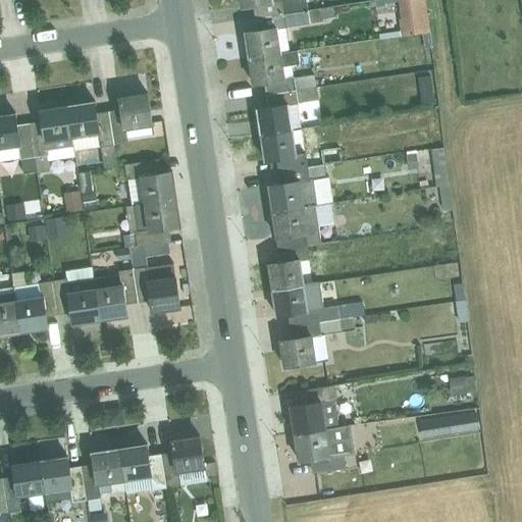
[(254,7),(256,18),(308,10),(306,0),(240,0),(242,9),(254,7)]
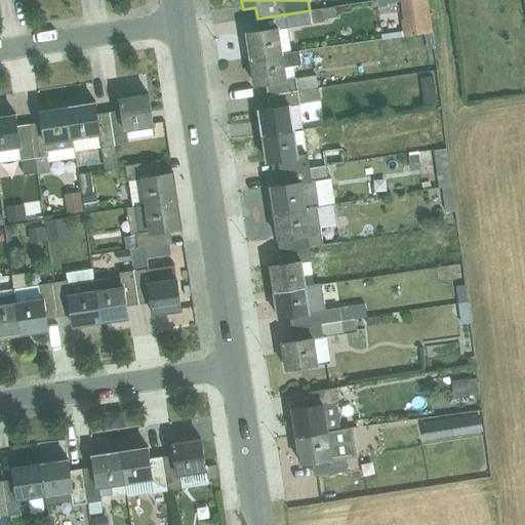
[(431,33),(427,0),(400,0),(403,21),(401,21),(403,37),(431,33)]
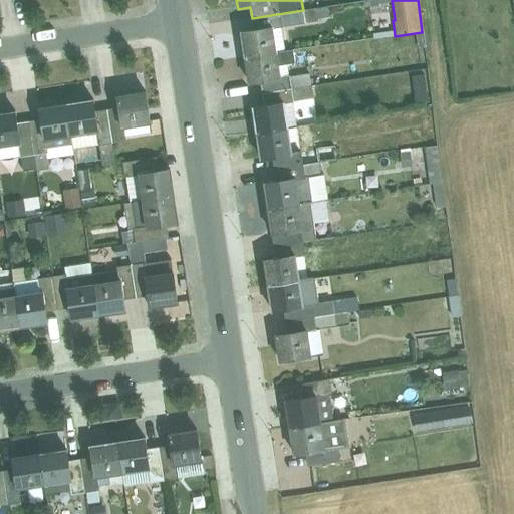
[(242,33),(246,58),(285,52),(282,29),(317,22),(317,20),(328,18),(326,7),(303,10),(252,18),(253,30),(242,33)]
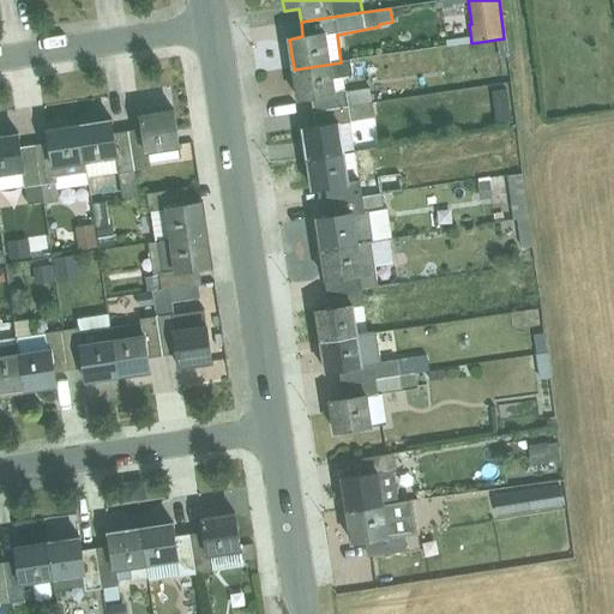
[(373,59),(357,61),(361,82),(375,79),(373,59)]
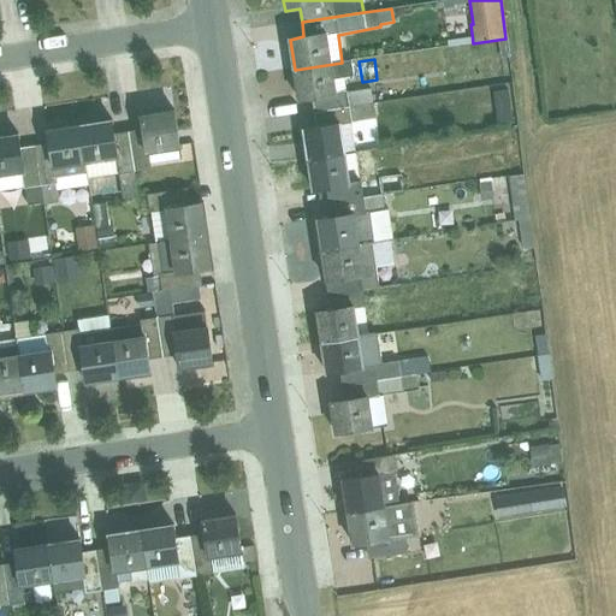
[(371,90),(347,94),(344,78),(354,77),(351,61),(342,63),(295,70),(300,101),(313,99),(315,113),(373,105),(371,90)]
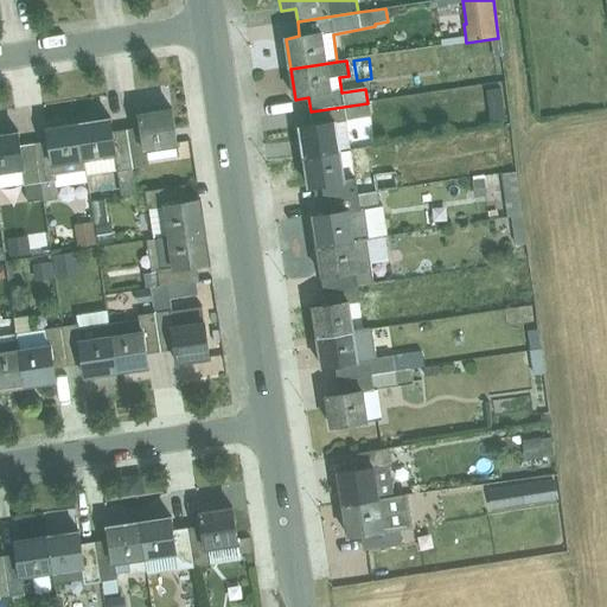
[(304,158),(351,152),(345,122),(370,117),(368,103),(311,112),(313,126),(299,128),(304,158)]
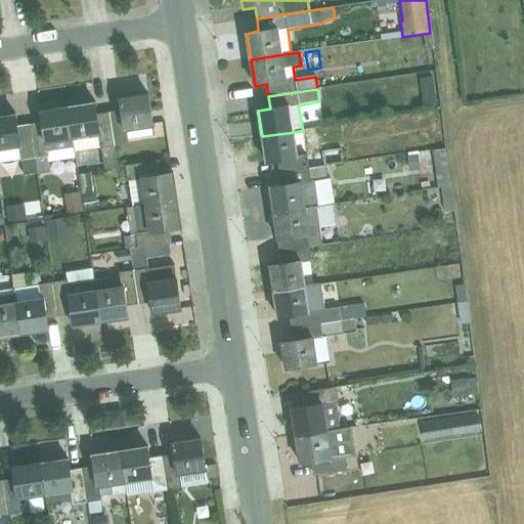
[(110,114),(115,146),(129,144),(128,140),(155,136),(153,127),(154,127),(148,95),(146,95),(121,99),(120,99),(122,112),(110,114)]
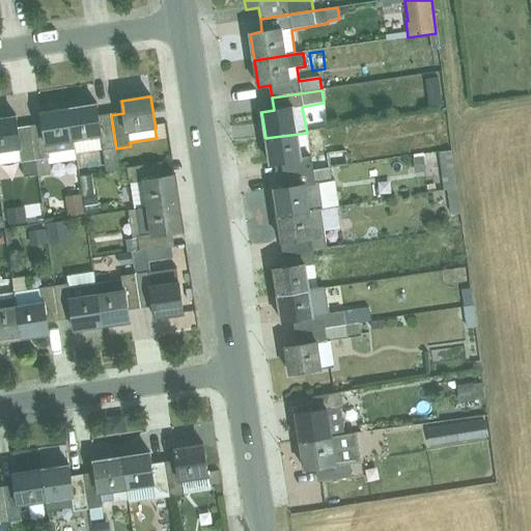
[(116,148),(111,115),(99,117),(96,105),(95,105),(68,109),(76,156),(103,151),(106,172),(119,170),(116,148)]
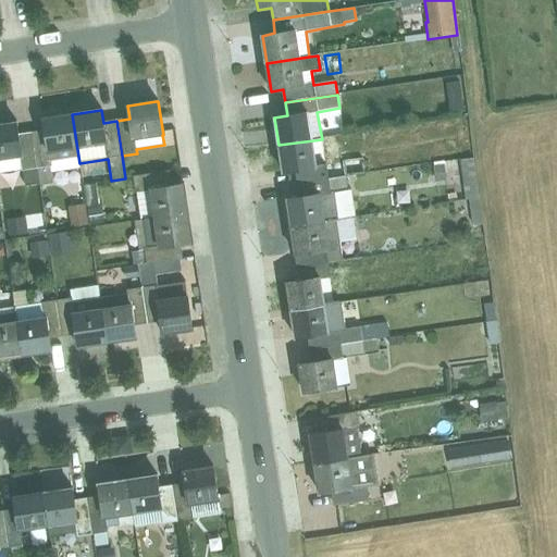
[(81,169),(79,163),(72,114),(44,119),(42,119),(45,132),(32,134),(39,184),(39,185),(52,184),(51,173),(81,169)]
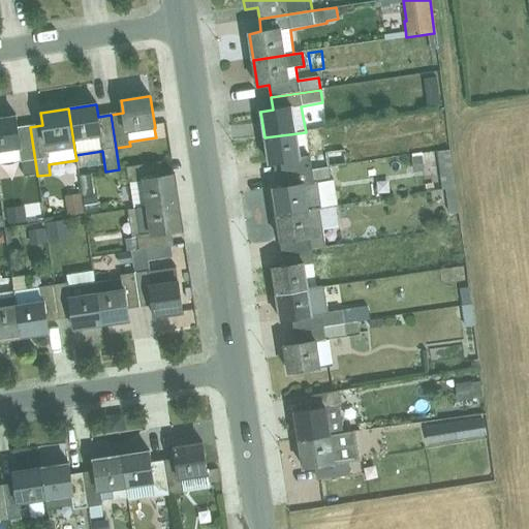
[(37,175),(30,127),(18,129),(16,116),(14,117),(0,119),(0,164),(22,162),(24,178),(37,175)]
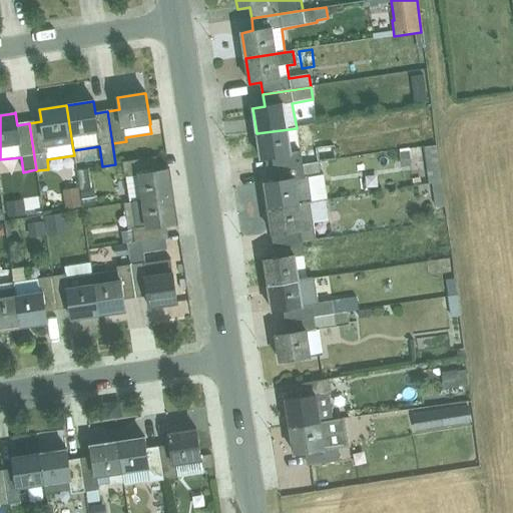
[(317,150),(301,153),(297,128),(257,133),(261,159),(273,157),(275,169),(318,162),(336,159),(334,147),(317,149),(317,150)]
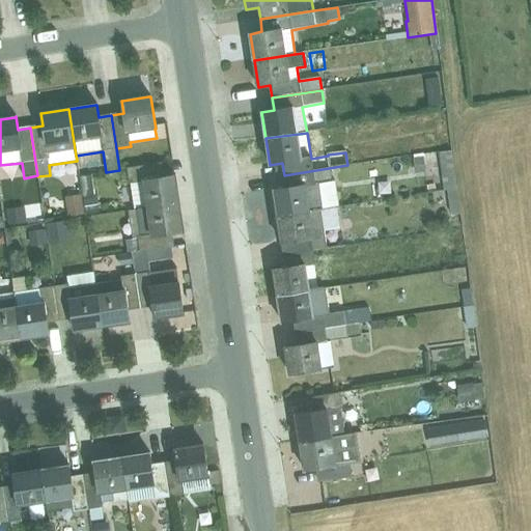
[(444,190),(447,190),(457,188),(452,150),(439,152),(444,190)]
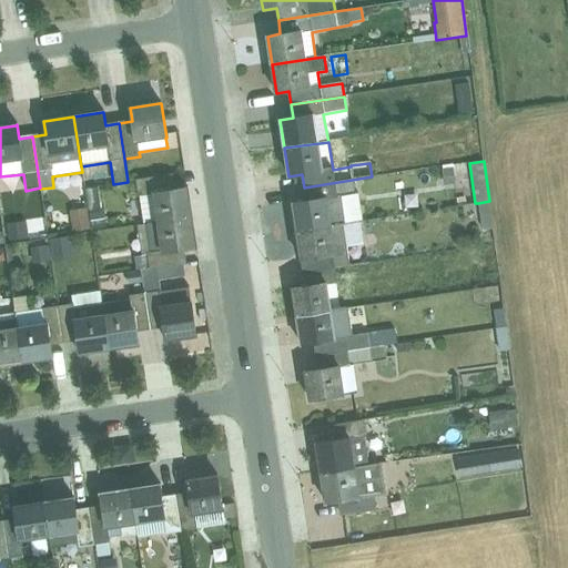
[(453,165),(442,166),(444,186),(456,185),(453,165)]
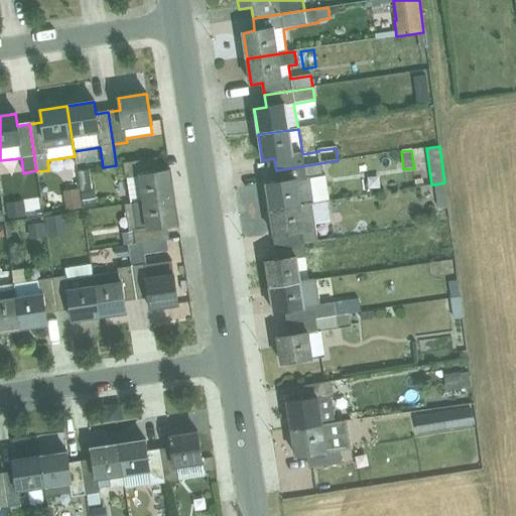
[(170,171),(170,170),(158,172),(156,159),(123,164),(130,205),(174,198),(170,171)]
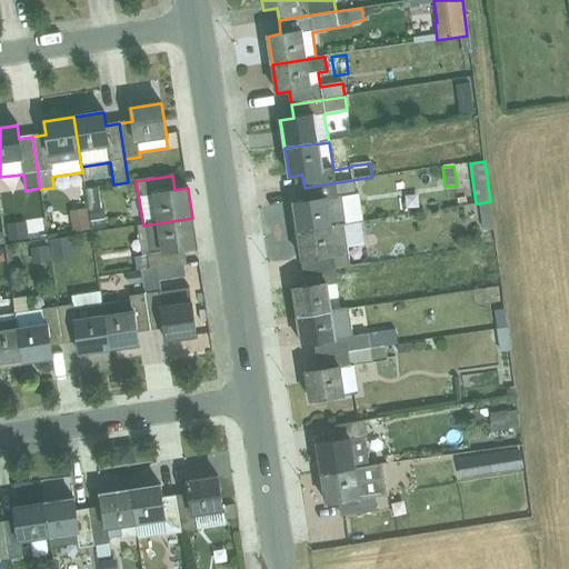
[(293,203),(298,232),(360,222),(362,221),(358,193),(356,193),(352,180),(305,188),(306,201),(293,203)]
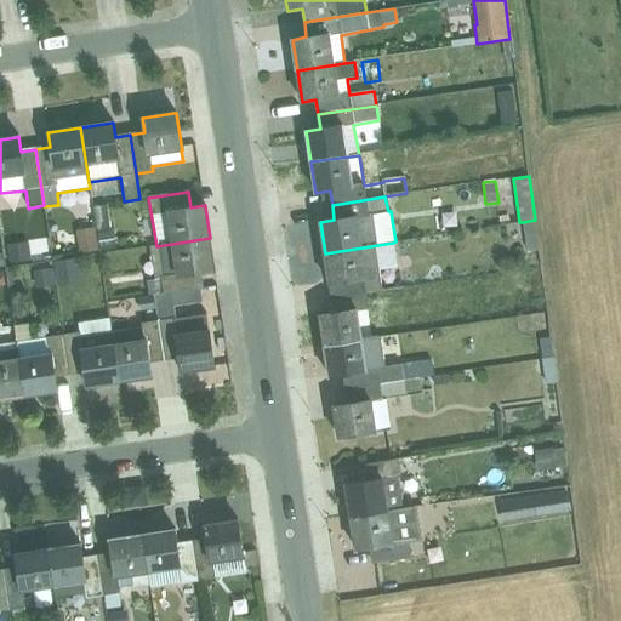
[(93,208),(101,251),(117,249),(113,231),(110,232),(107,206),(93,208)]
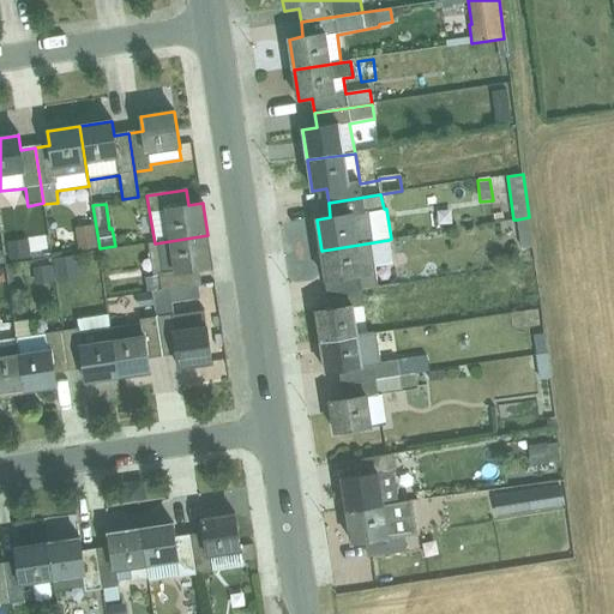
[(517,220),(522,250),(533,248),(529,217),(517,220)]
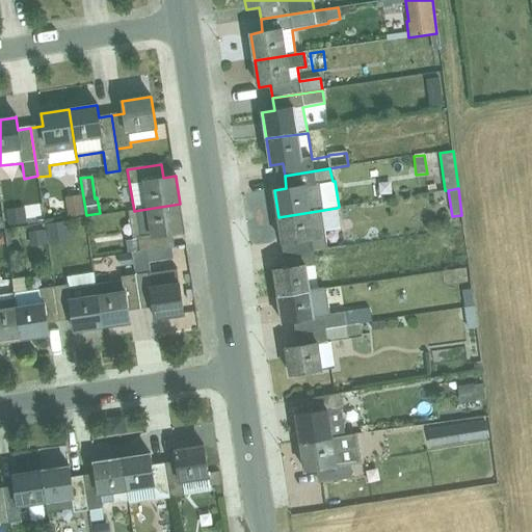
[(84,214),(81,195),(64,198),(68,217),(84,214)]
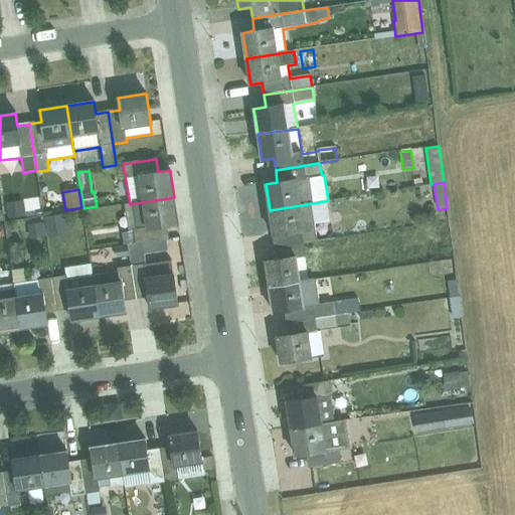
[(166,226),(178,224),(178,223),(174,197),(130,204),(124,205),(128,231),(121,233),(124,246),(168,239),(166,226)]
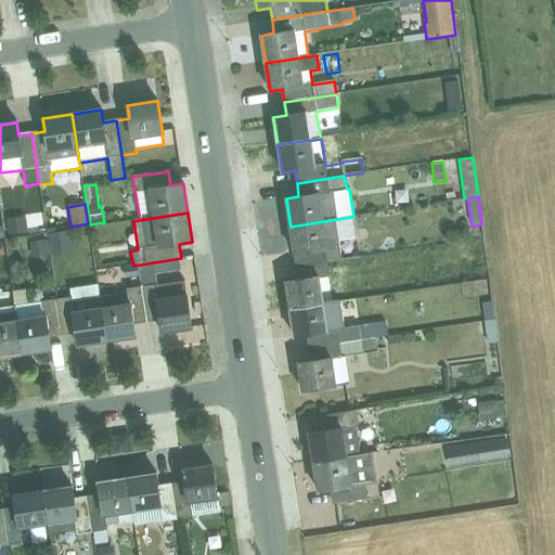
[(26,217),(7,219),(9,236),(28,234),(26,217)]
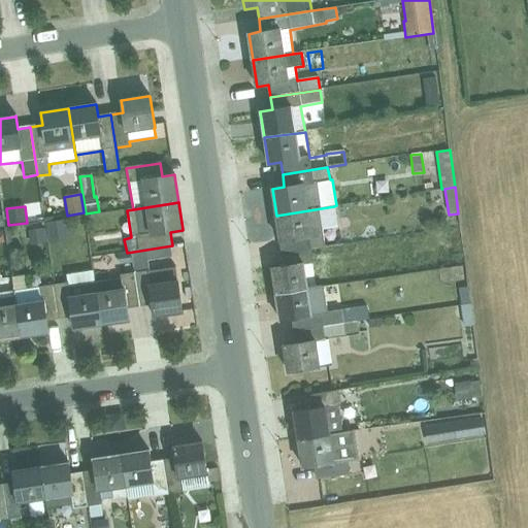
[(325,245),(323,231),(338,228),(334,206),(276,216),(282,253),(325,245)]
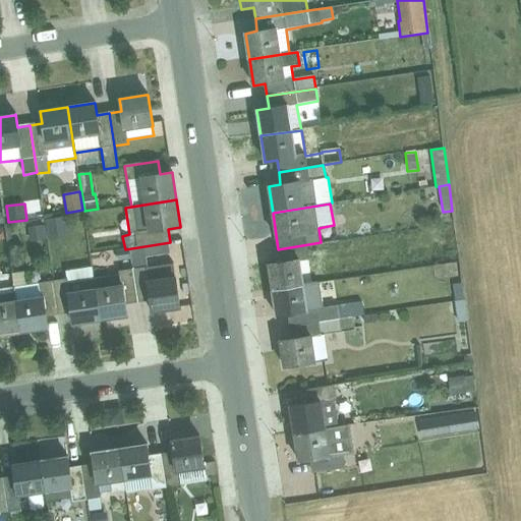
[(68,237),(65,218),(44,221),(49,240),(68,237)]
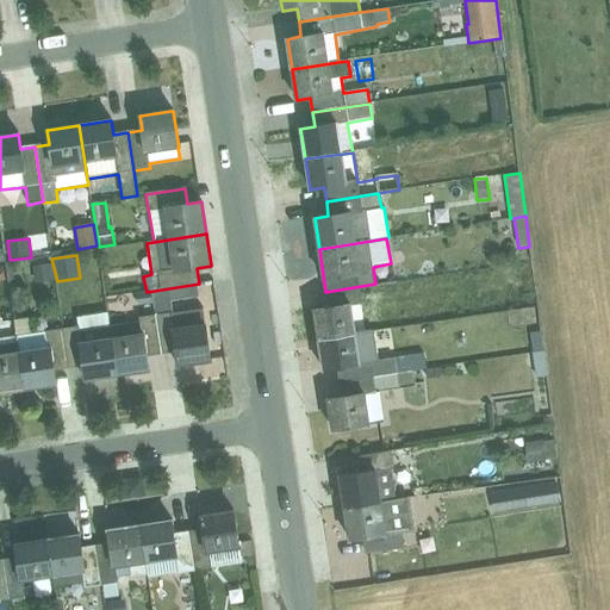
[(54,281),(51,265),(32,267),(35,284),(54,281)]
